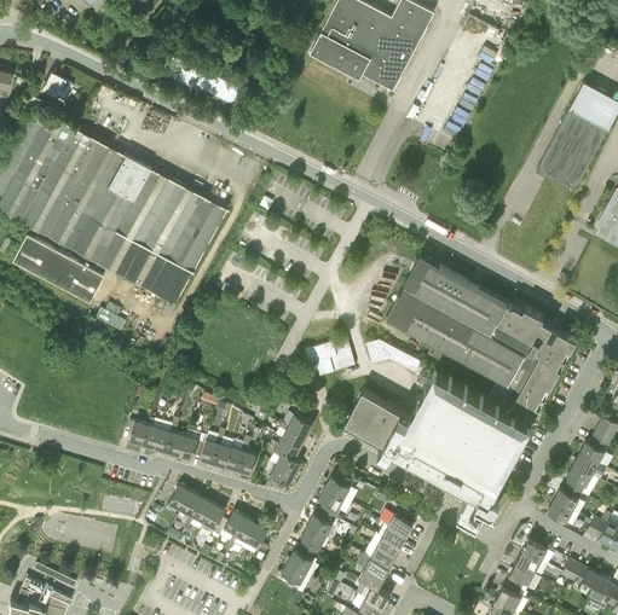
[(399,0),(391,16),(359,0),(336,0),(310,53),(354,77),(361,75),(362,75),(392,91),(433,13),(409,0),(399,0)]
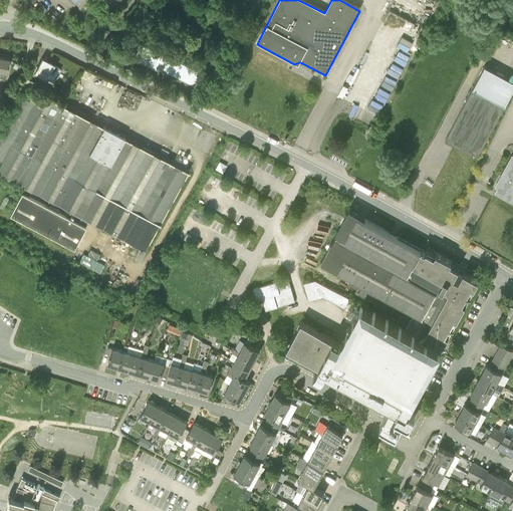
[(244,10),(252,14),(256,6),(249,2),(244,10)]
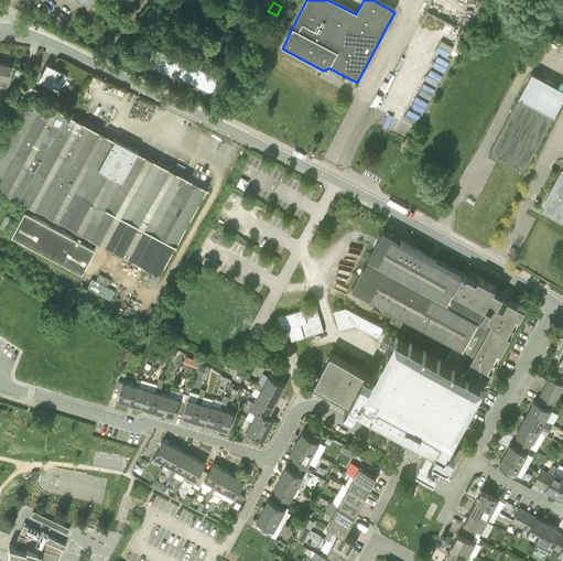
[(442,43),(437,53),(448,57),(453,49),(442,43)]
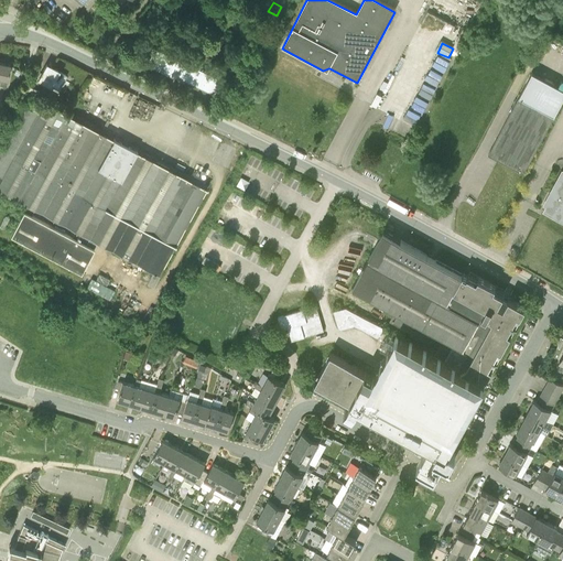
[(229,88),(150,50),(140,69),(140,71),(142,66),(172,81),(171,81),(172,82),(173,78),(223,101),(220,106),(222,106),(229,88)]
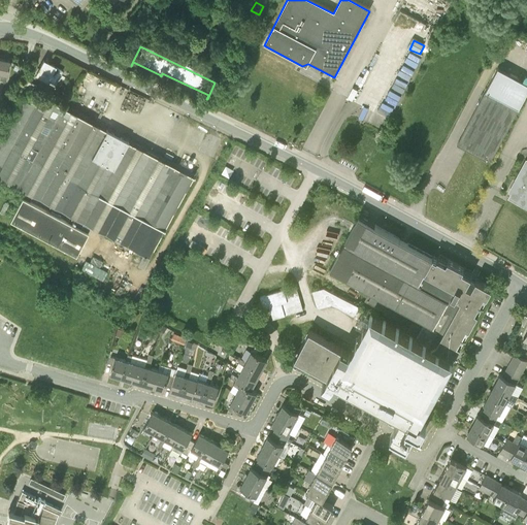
[(412,55),(406,64),(418,69),(422,60),(412,55)]
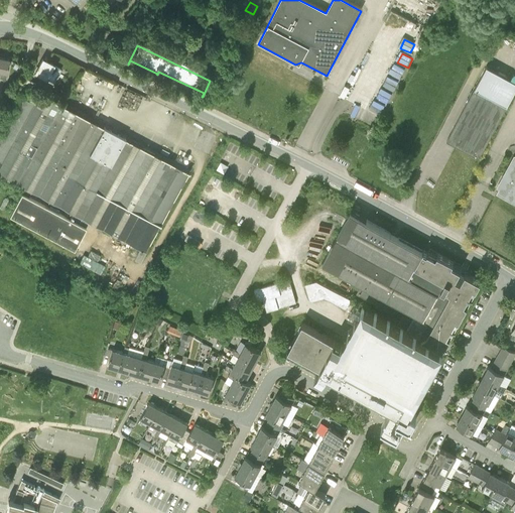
[(8,61),(0,59),(0,74),(1,74),(0,78),(0,82),(4,83),(8,61)]
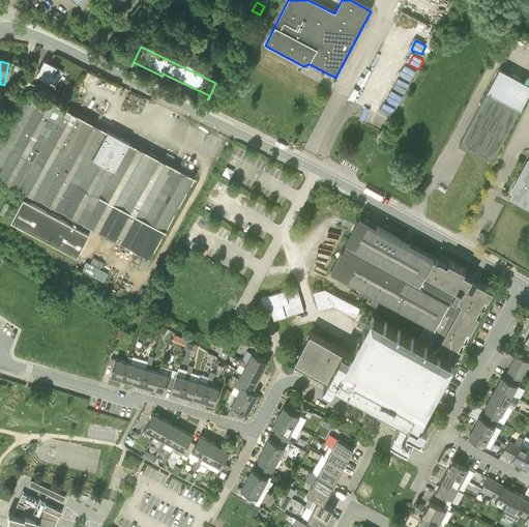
[(54,87),(61,74),(42,63),(35,77),(54,87)]
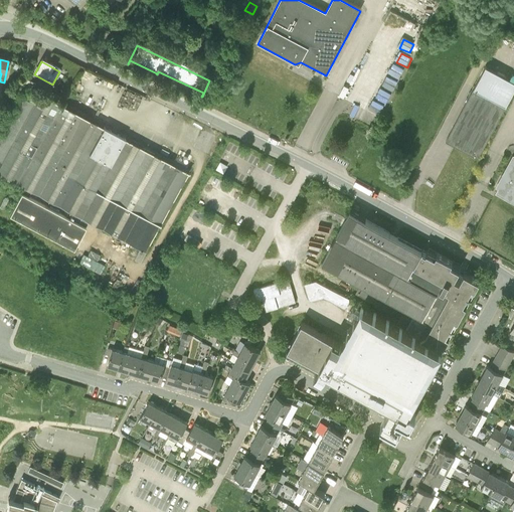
[(390,75),(400,80),(405,71),(395,65),(390,75)]
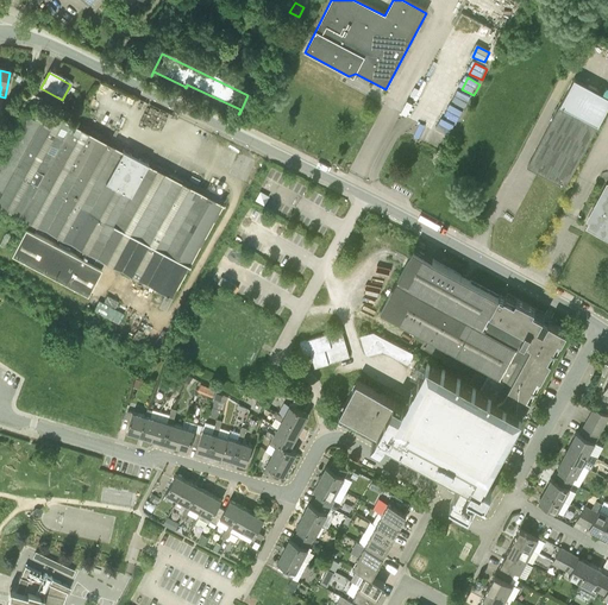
[(596,126),(597,127),(607,107),(607,98),(574,81),(527,170),(564,189),(596,126)]
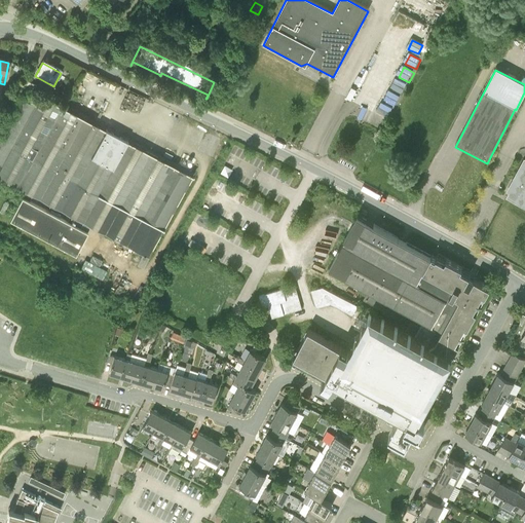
[(22,81),(16,90),(28,97),(33,87),(22,81)]
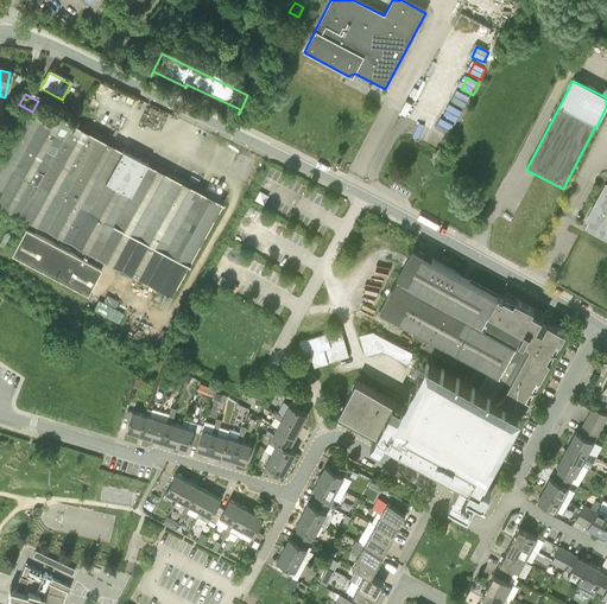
[(454,105),(467,107),(470,96),(457,94),(454,105)]
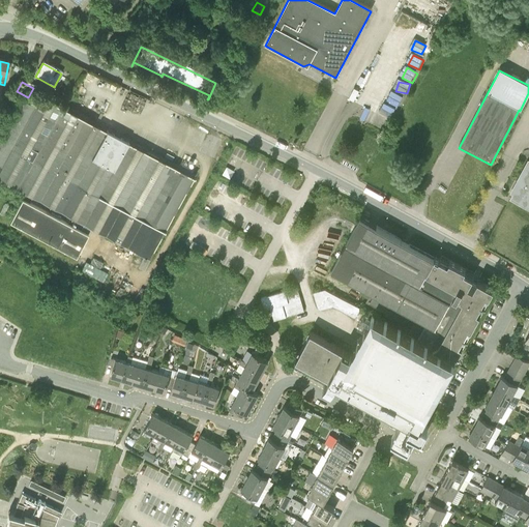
[(143,271),(149,261),(194,179),(127,144),(106,133),(39,97),(34,109),(21,101),(0,140),(0,169),(1,169),(0,171),(0,183),(25,197),(22,201),(9,225),(76,260),(88,236),(87,236),(90,231),(144,259),(139,269),(143,271)]
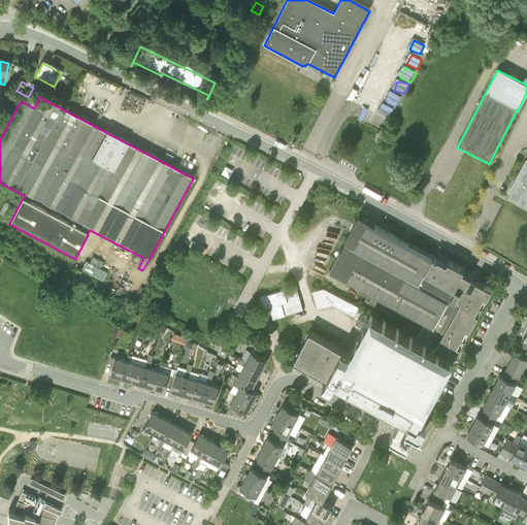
[(386,104),(380,112),(390,120),(395,111),(386,104)]
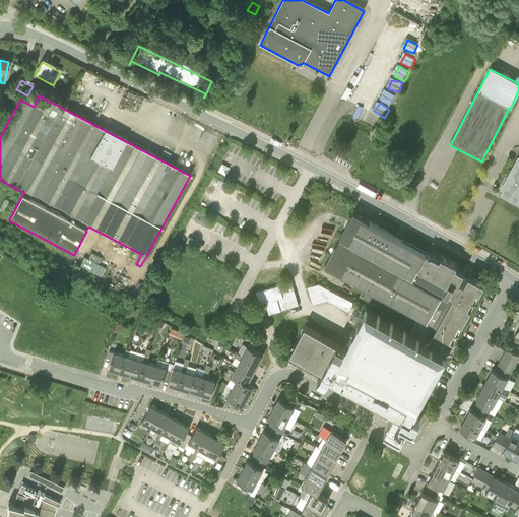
[(499,198),(500,198),(518,207),(518,160),(499,198)]
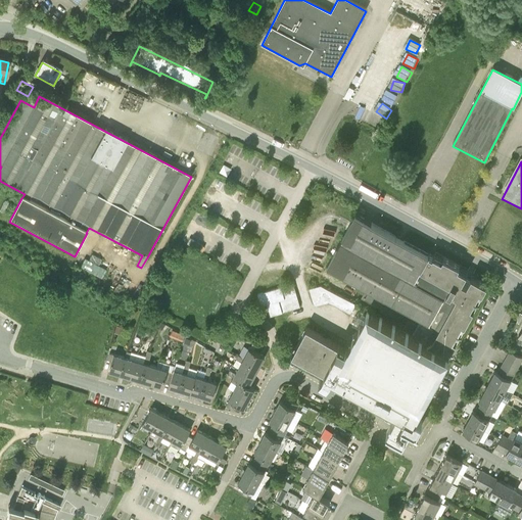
[(354,217),(352,221),(346,232),(345,232),(326,269),(366,290),(361,299),(377,309),(379,304),(408,321),(402,332),(430,346),(455,299),(445,293),(443,297),(414,281),(427,256),(354,217)]
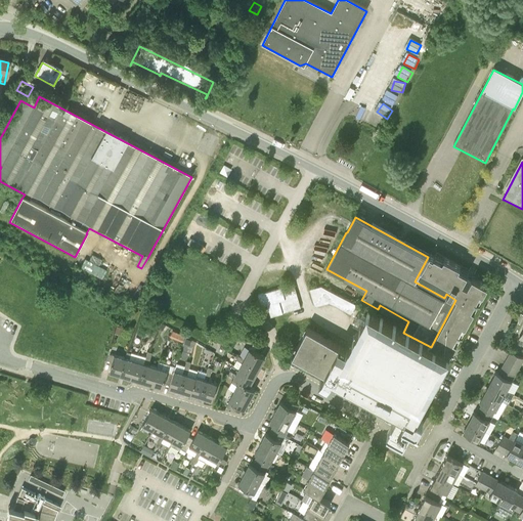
[(433,259),(428,257),(415,281),(444,298),(446,294),(455,300),(431,347),(448,356),(450,352),(451,353),(461,337),(462,338),(462,337),(461,336),(478,305),(479,305),(480,304),(478,304),(487,288),(472,279),(471,281),(466,278),(469,273),(435,255),(433,259)]
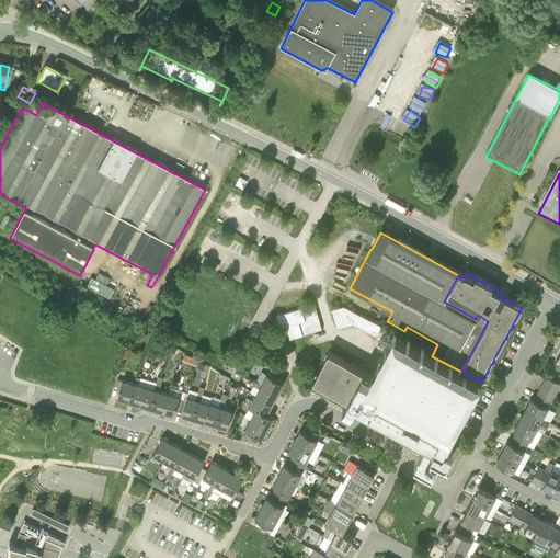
[(98,276),(94,281),(105,286),(107,282),(98,276)]
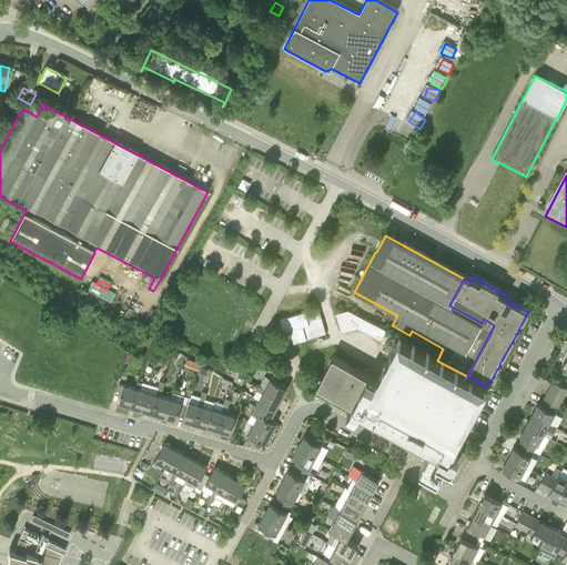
[(305,314),(306,320),(320,316),(317,311),(305,314)]
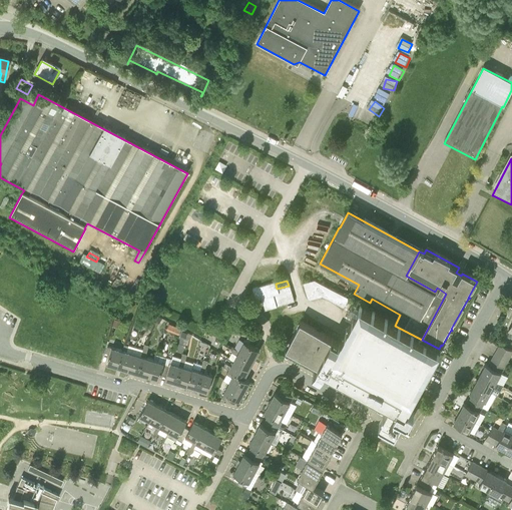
[(303,286),(304,292),(311,290),(316,289),(314,282),(303,286)]
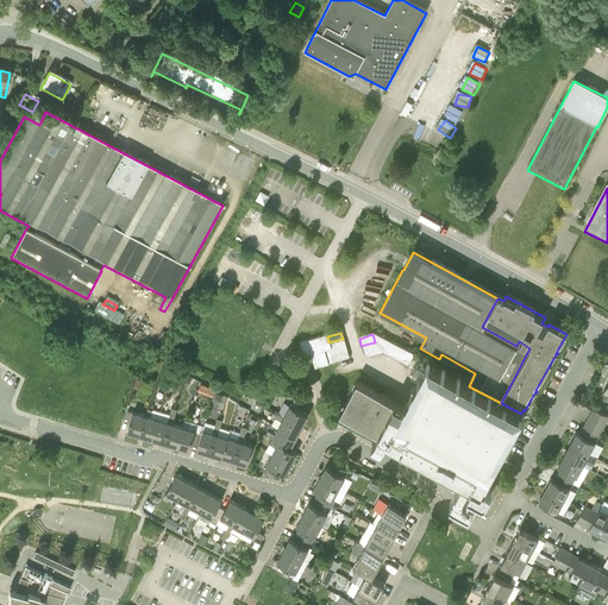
[(374,357),(382,354),(382,339),(373,334),(375,342),(369,344),(374,357)]
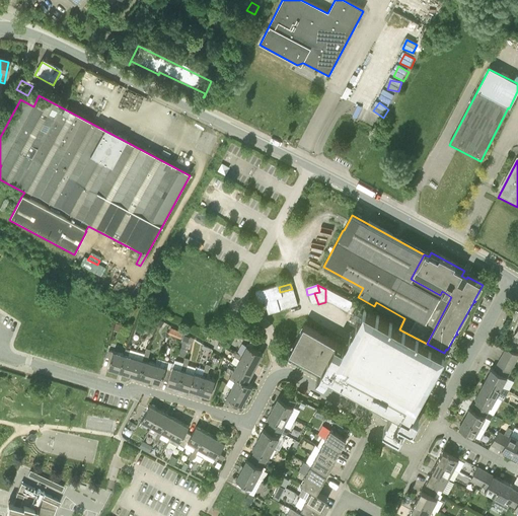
[(276,299),(282,298),(280,292),(279,287),(273,289),(276,299)]
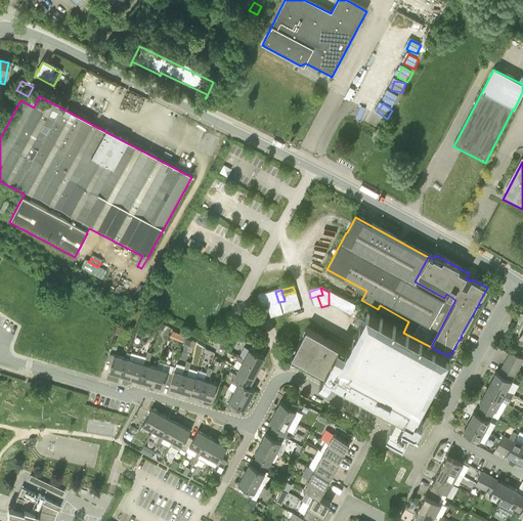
[(275,292),(269,294),(272,304),(278,302),(275,292)]
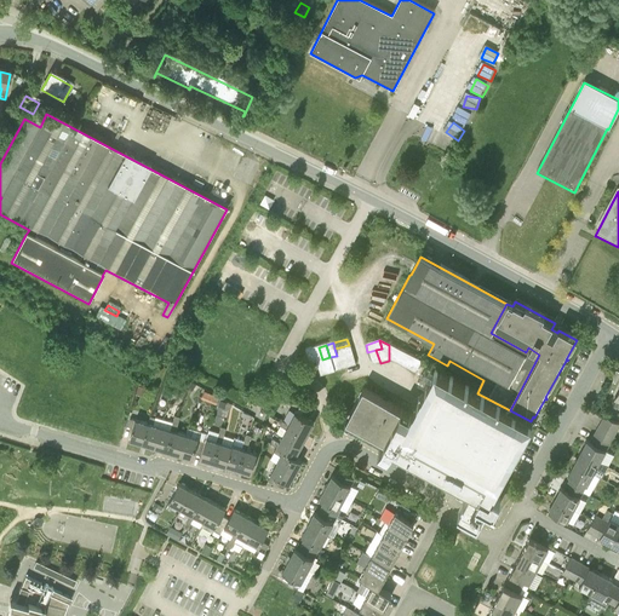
[(337,356),(343,353),(350,352),(349,345),(334,349),(337,356)]
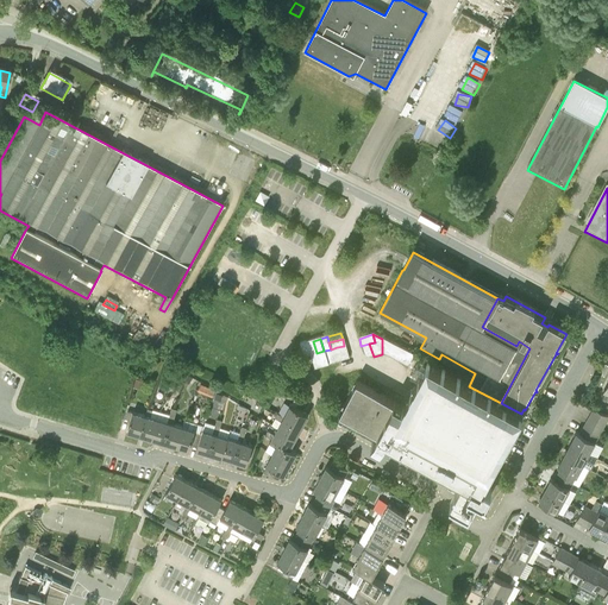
[(394,346),(382,339),(382,354),(388,358),(394,346)]
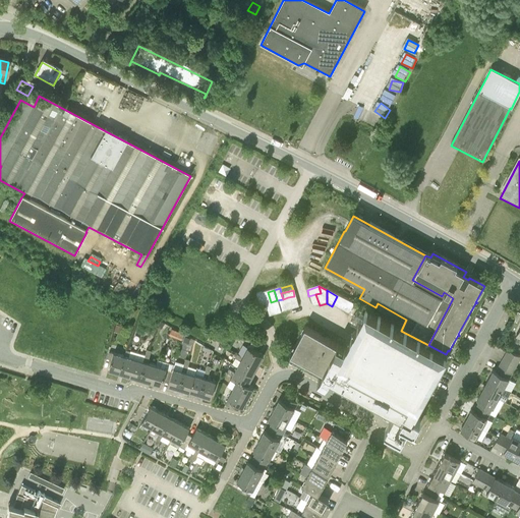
[(265,304),(271,302),(268,292),(262,293),(265,304)]
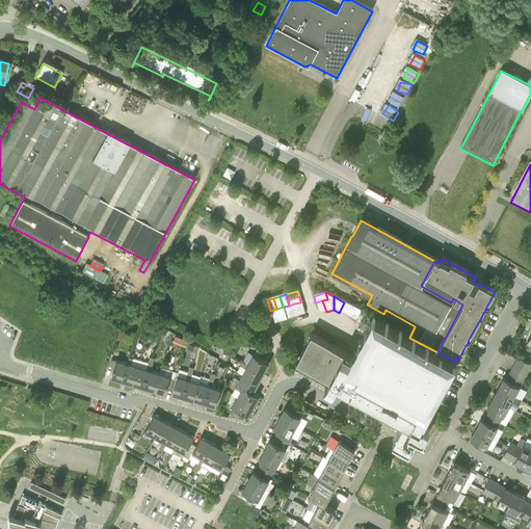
[(270,312),(270,311),(267,299),(261,301),(265,314),(270,312)]
